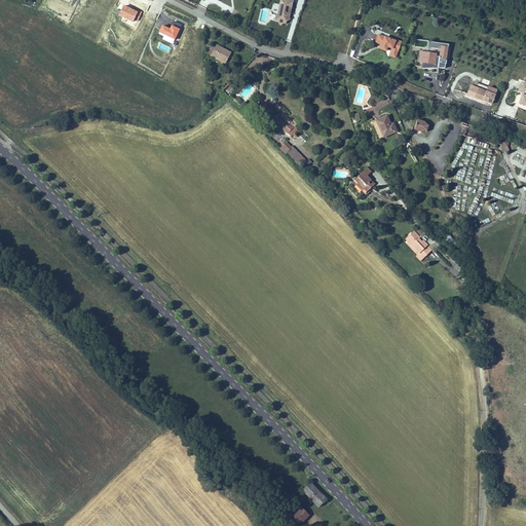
[(287,24),(287,22),(291,20),(290,17),(293,0),(279,0),(276,14),(275,14),(274,21),(277,22),(280,26),(285,24),(287,24)]
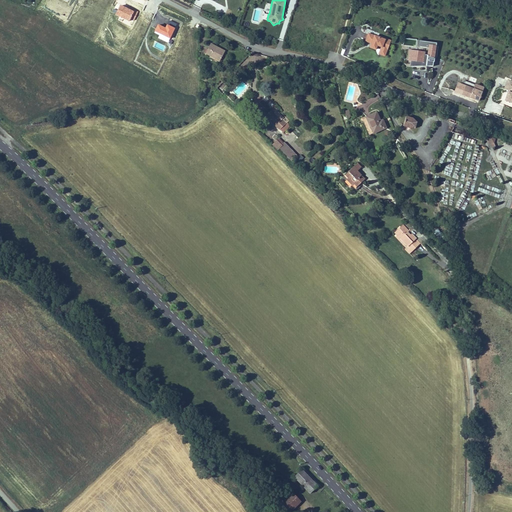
[(384,56),(390,41),(384,39),(384,41),(368,35),(365,42),(371,44),(370,48),(375,50),(377,46),(381,48),(379,54),(384,56)]
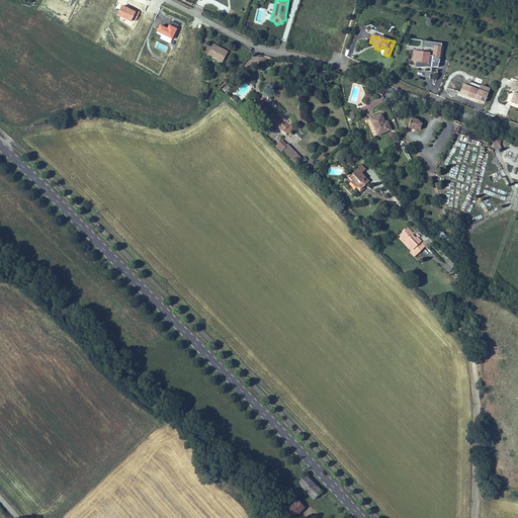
[(440,59),(443,45),(427,42),(427,49),(434,50),(433,57),(430,56),(430,54),(421,53),(420,57),(416,56),(416,62),(418,63),(417,68),(427,68),(428,64),(438,65),(440,59)]
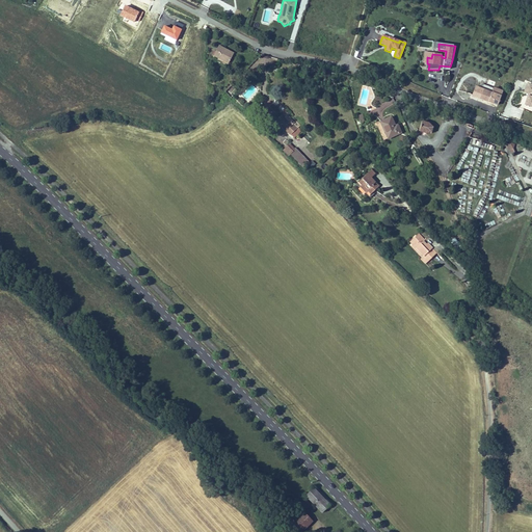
[(214,56),(229,63),(234,53),(219,46),(214,56)]
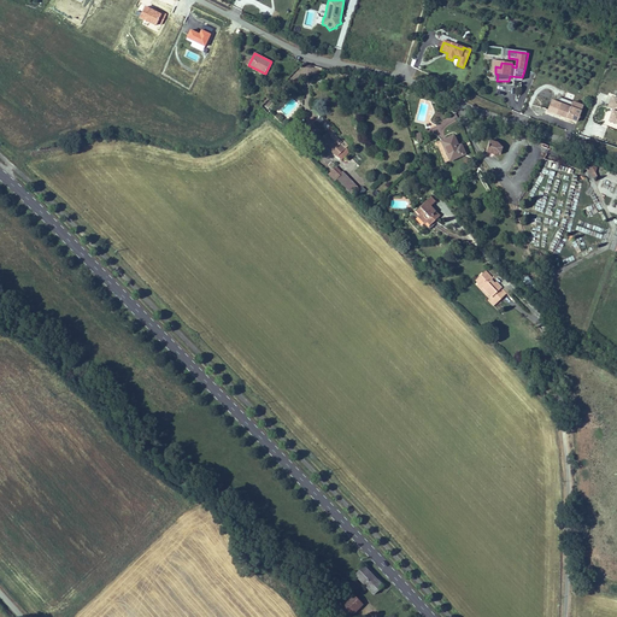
[(378,99),(376,92),(362,95),(364,104),(378,99)]
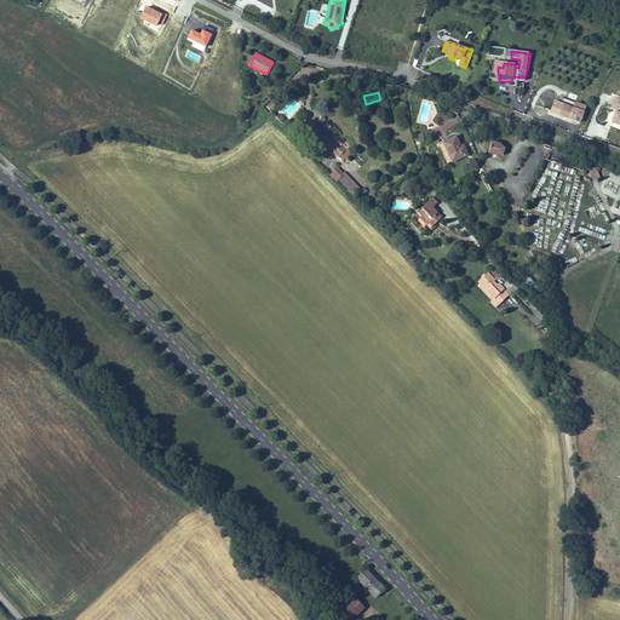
[(293,98),(287,105),(293,110),(299,103),(293,98)]
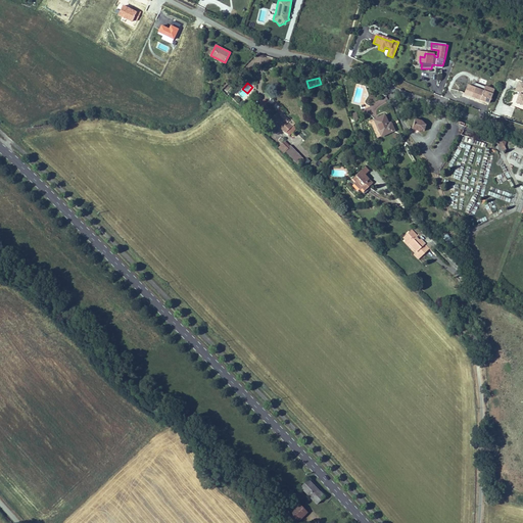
[(488,105),(494,90),(474,83),(472,87),(468,86),(464,96),(488,105)]
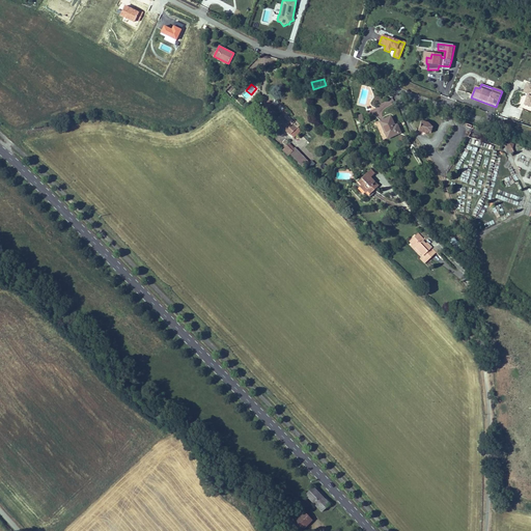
[(284,108),(276,101),(272,105),(280,112),(284,108)]
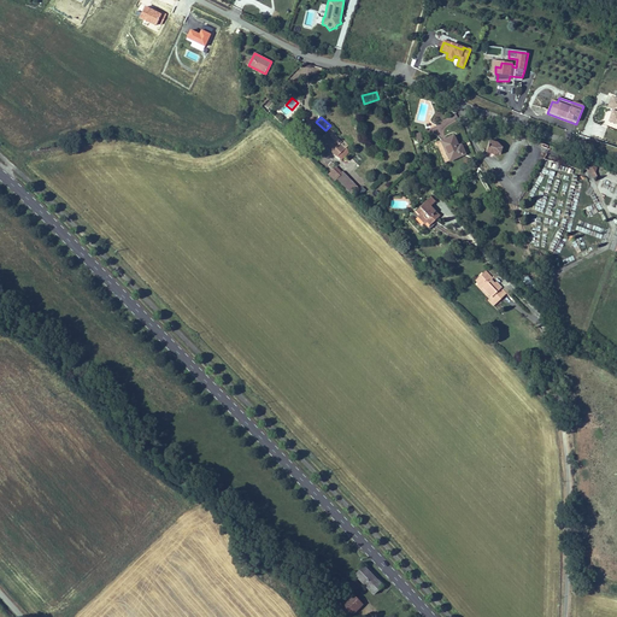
[(325,130),(316,122),(313,118),(311,118),(307,122),(307,124),(310,128),(309,129),(341,160),(350,152),(346,147),(345,150),(339,144),(333,137),(335,135),(334,133),(335,131),(330,125),(325,130)]
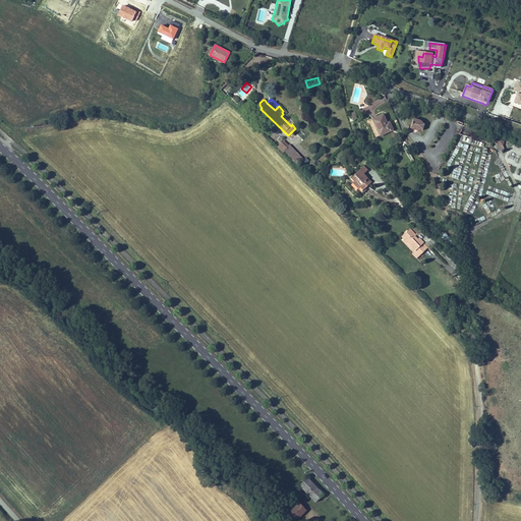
[(250,116),(257,123),(263,118),(255,111),(250,116)]
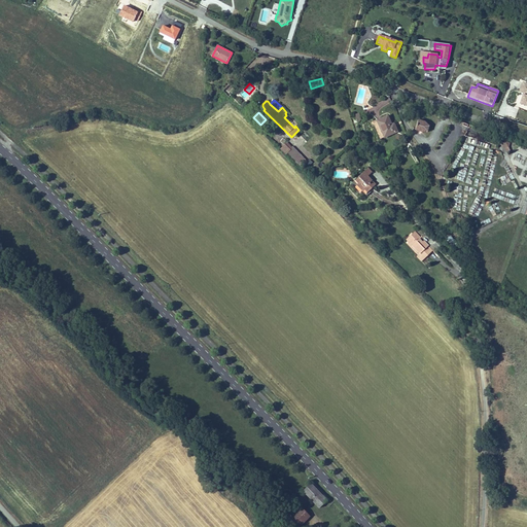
[(377,120),(384,137),(397,132),(395,127),(392,128),(391,125),(387,116),(377,120)]
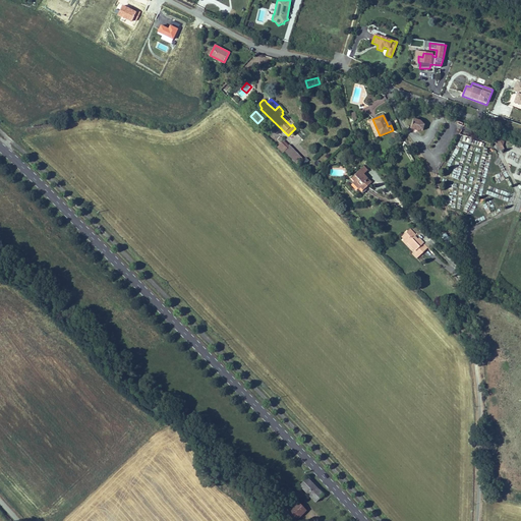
[(413,119),(410,128),(416,130),(416,131),(417,131),(418,130),(421,130),(422,130),(423,130),(422,129),(423,125),(424,125),(424,124),(423,124),(420,121),(421,120),(420,120),(419,121),(413,119)]
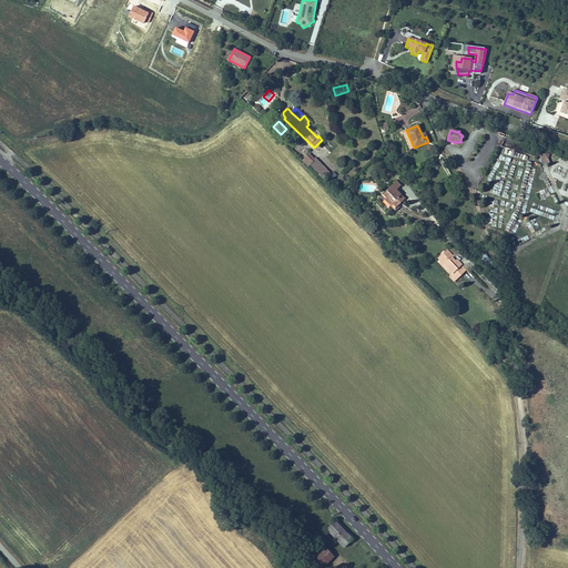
[(331,174),(315,158),(314,159),(312,161),(308,158),(311,155),(310,154),(303,161),(308,165),(310,164),(325,180),(327,178),(331,174)]
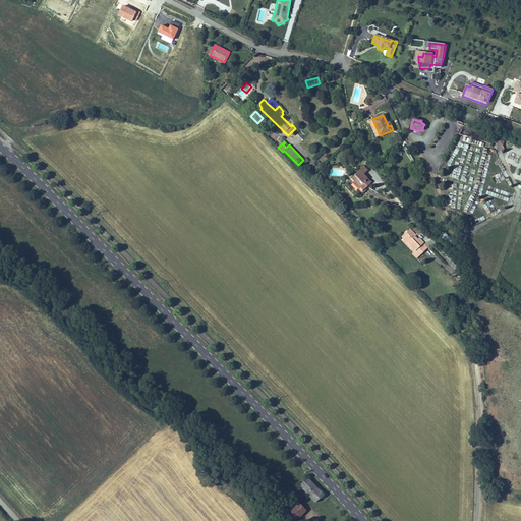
[(347,182),(356,192),(358,189),(360,187),(363,190),(371,182),(368,179),(367,179),(365,177),(365,176),(364,174),(368,170),(364,166),(347,182)]
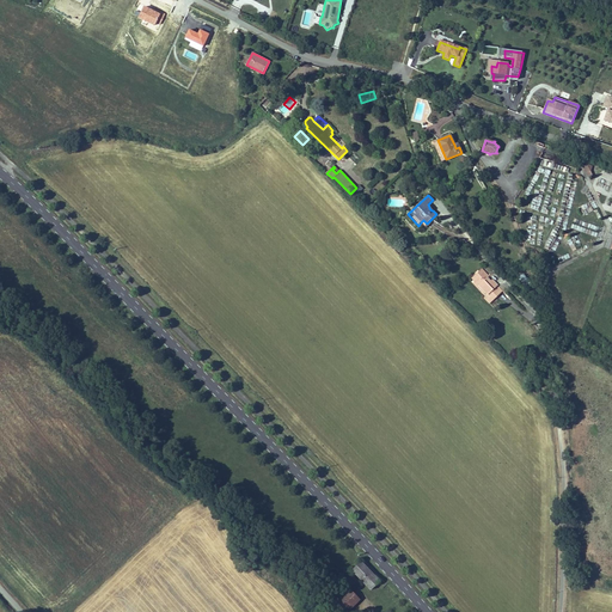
[(489,276),(482,269),(473,276),(477,280),(475,282),(488,294),(485,297),(484,298),(489,304),(502,292),(491,280),(490,281),(487,279),(489,276)]
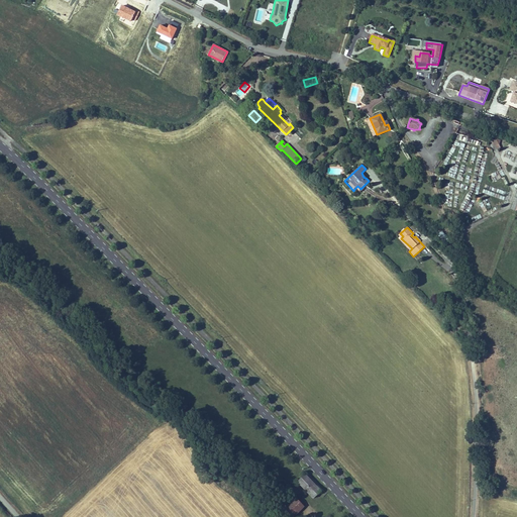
[(444,242),(448,239),(442,231),(438,234),(444,242)]
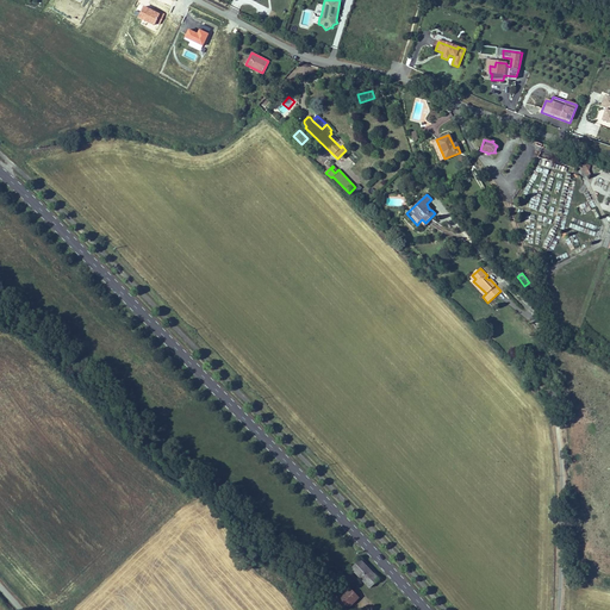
[(486,293),(473,281),(472,282),(484,296),(486,293)]
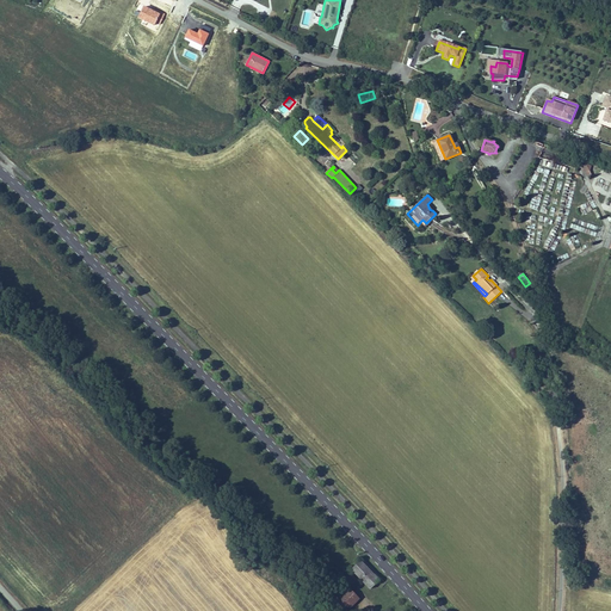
[(370,590),(380,580),(360,561),(352,571),(370,590)]
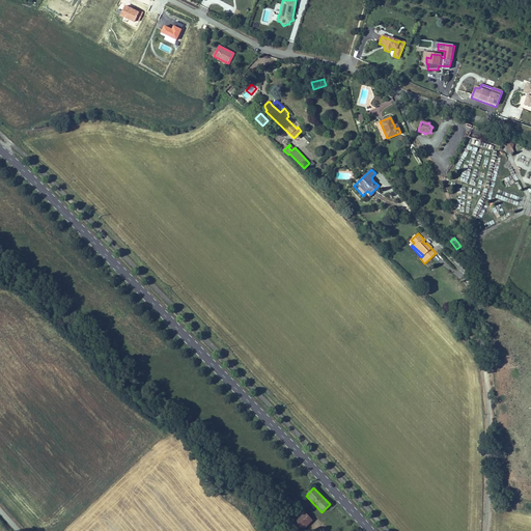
[(299,506),(282,522),(291,530),(301,530),(312,521),(299,506)]
